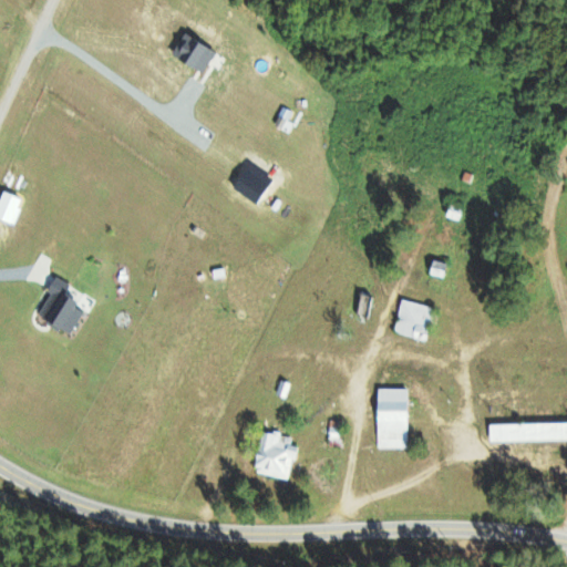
[(69,333),(80,311),(71,306),(74,300),(64,295),(69,285),(52,276),(44,291),(48,292),(35,317),(69,333)]
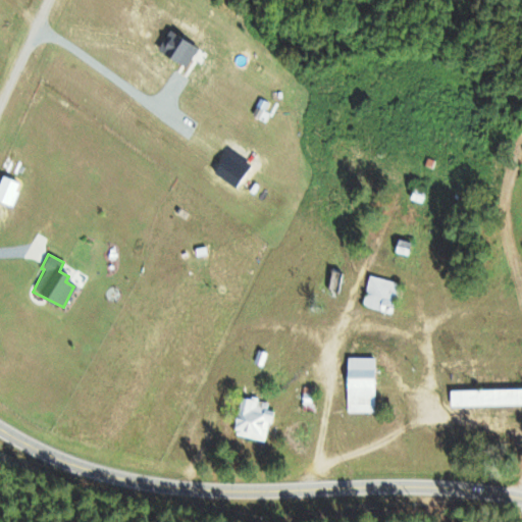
[(398,283),(369,274),(361,304),(389,313),(398,283)]
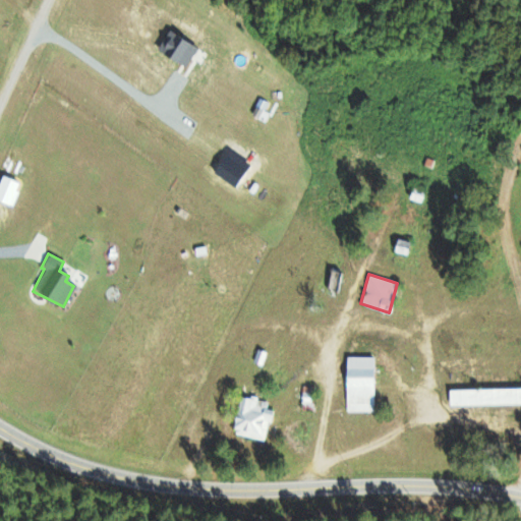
[(345,411),(371,411),(372,356),(345,356),(345,411)]
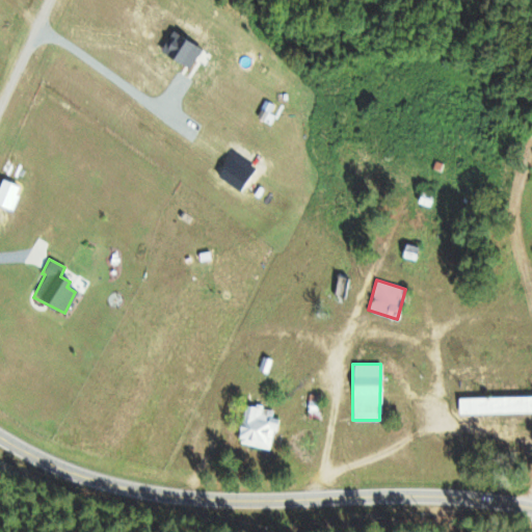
[(531,395),(457,397),(457,414),(531,411),(531,395)]
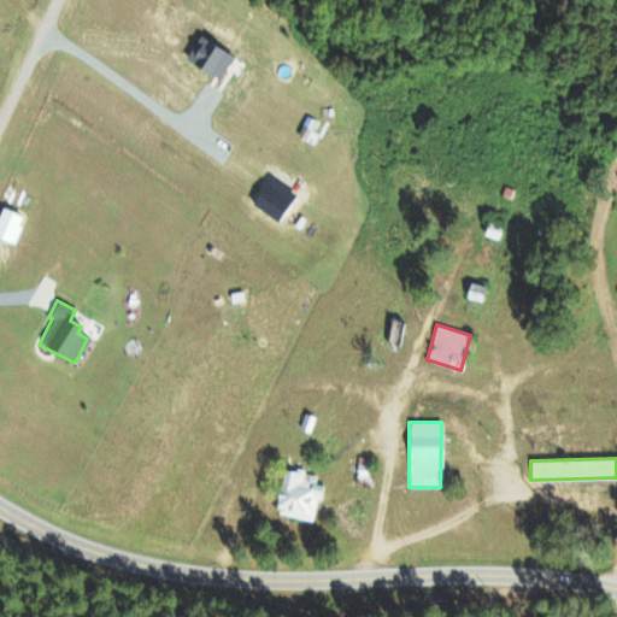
[(312,522),(321,486),(315,483),(317,475),(294,470),(294,471),(283,469),(274,512),(312,522)]
